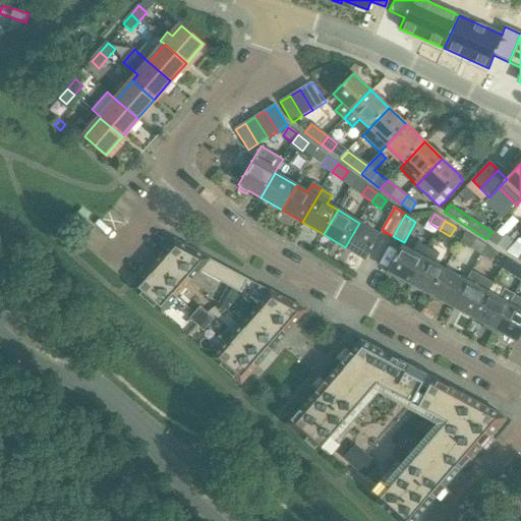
[(359,223),(345,247),(365,259),(380,235),(377,233),(359,223)]
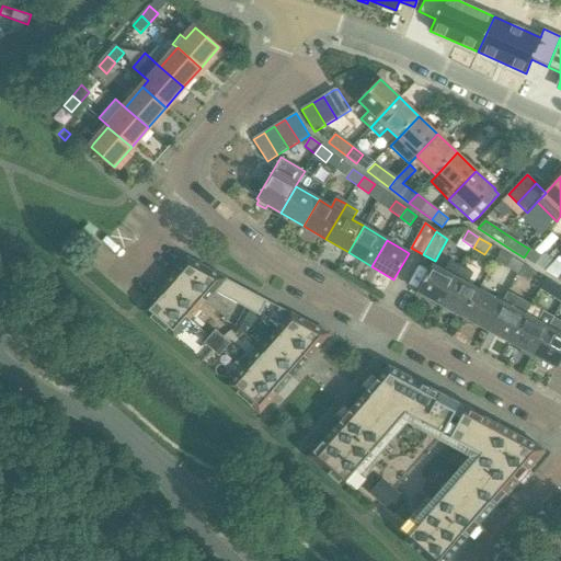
[(529,249),(524,258),(535,265),(540,256),(529,249)]
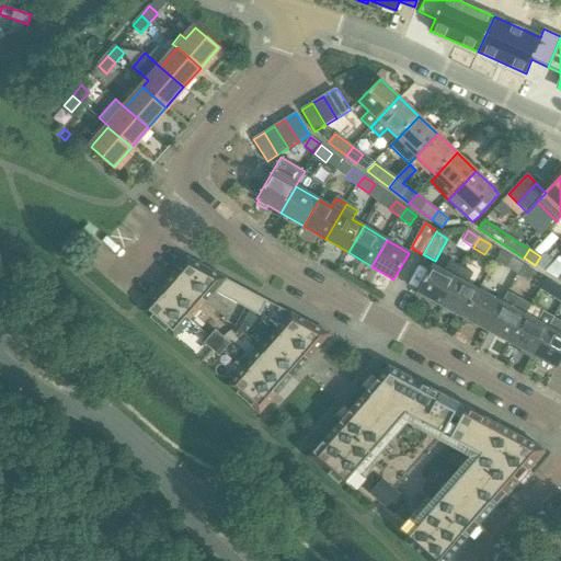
[(187,259),(174,274),(205,301),(215,292),(245,308),(253,294),(187,259)]
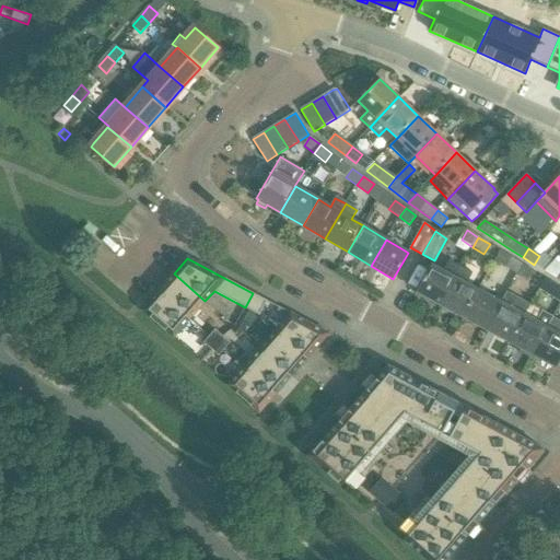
[(505,268),(516,275),(523,266),(512,258),(505,268)]
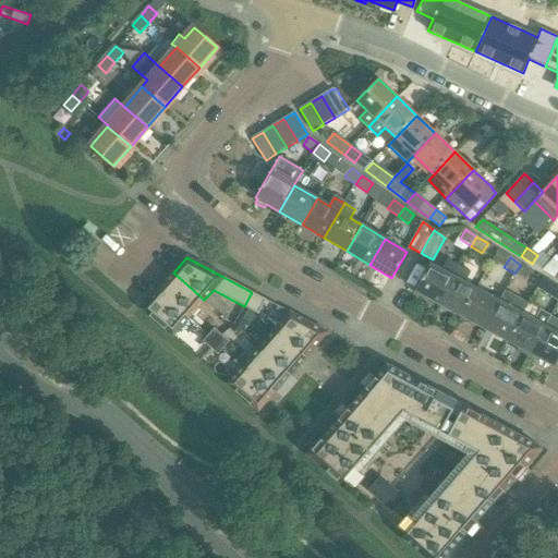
[(415,291),(439,304),(460,266),(448,259),(443,270),(429,264),(415,291)]
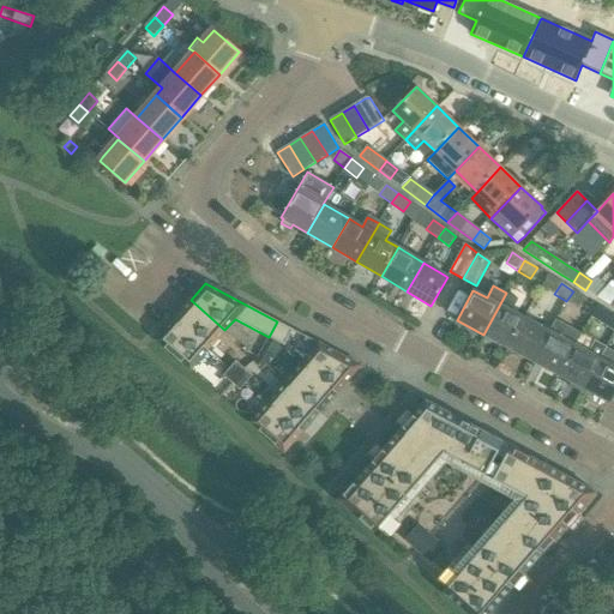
[(573,292),(566,301),(579,309),(585,299),(573,292)]
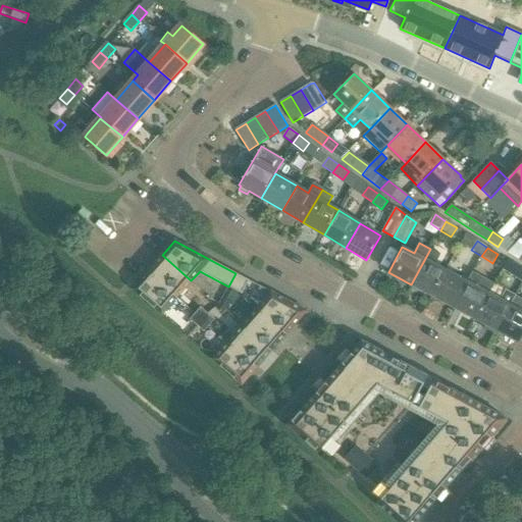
[(411,284),(432,296),(446,270),(435,264),(440,255),(430,249),(411,284)]
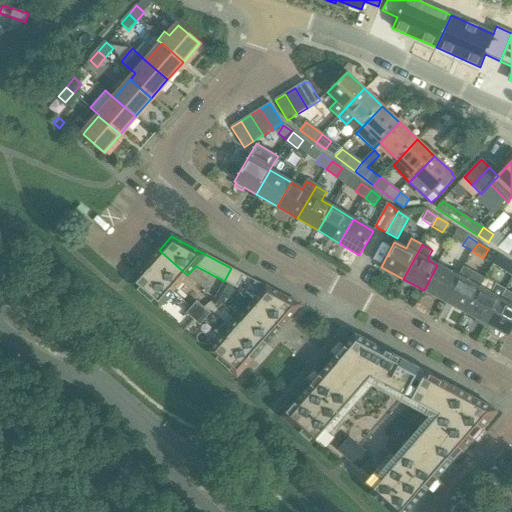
[(159,250),(145,266),(173,291),(187,275),(159,250)]
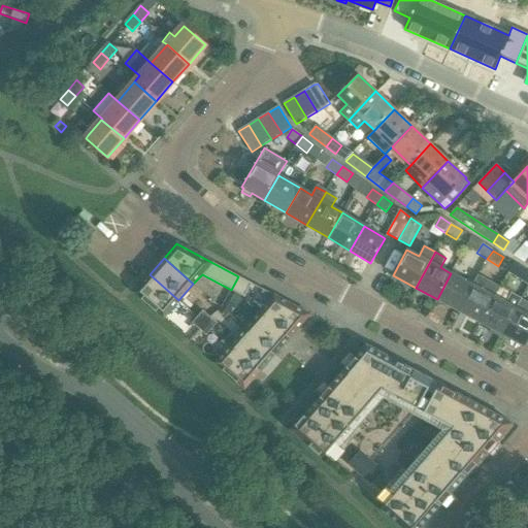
[(527,272),(514,264),(508,272),(527,285),(527,272)]
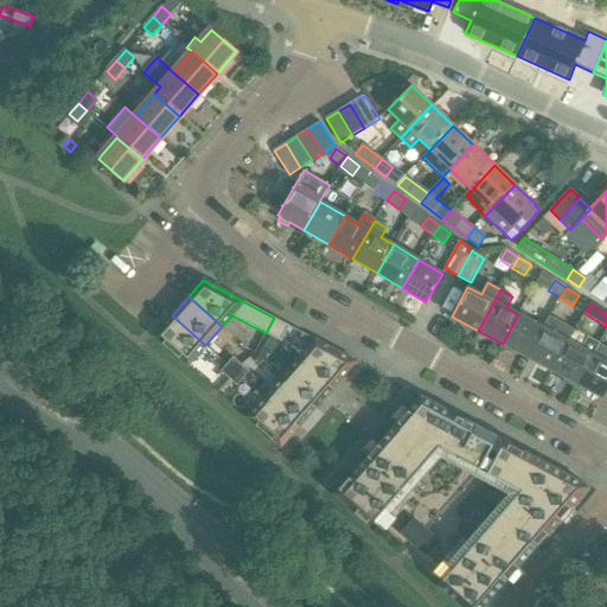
[(503,344),(528,357),(543,327),(518,314),(503,344)]
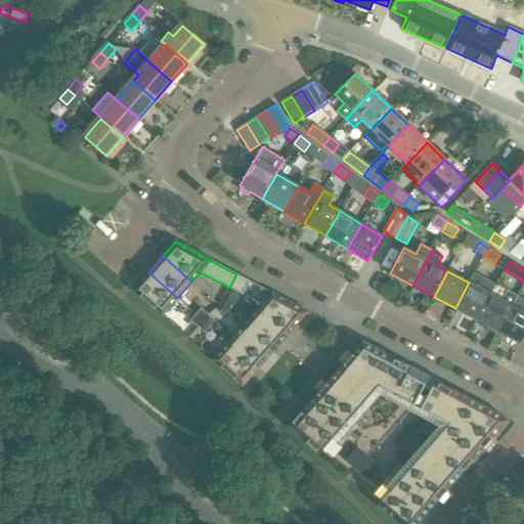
[(148,272),(133,290),(162,316),(177,298),(148,272)]
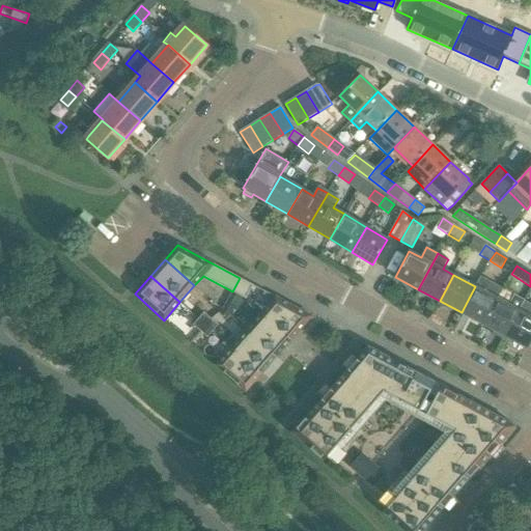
[(462,312),(483,325),(498,299),(503,288),(480,277),(475,286),(462,312)]
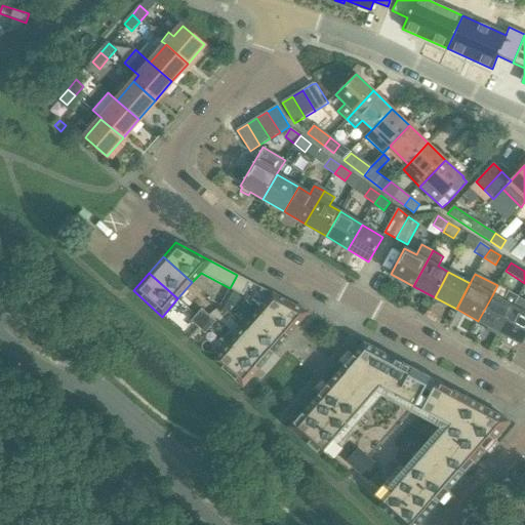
[(250,282),(241,277),(237,284),(246,289),(250,282)]
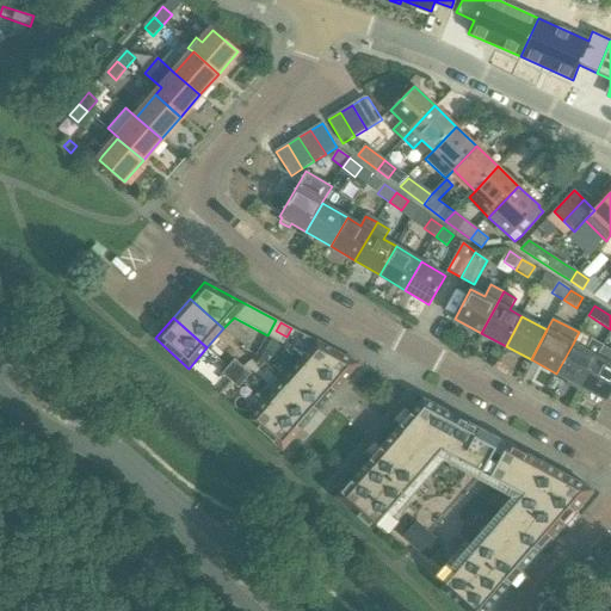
[(276,331),(272,338),(283,344),(287,337),(276,331)]
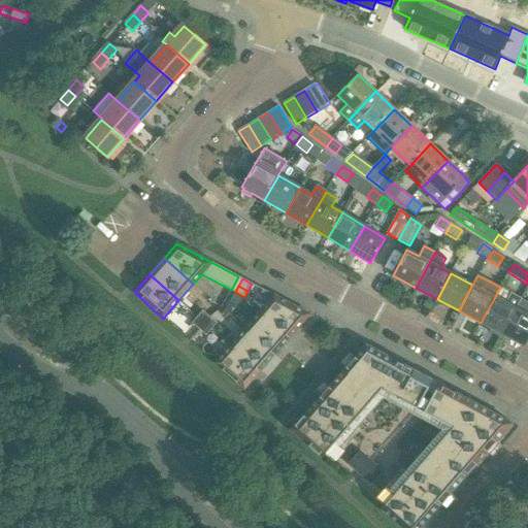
[(505,302),(495,297),(481,323),(502,334),(521,301),(522,299),(510,293),(505,302)]
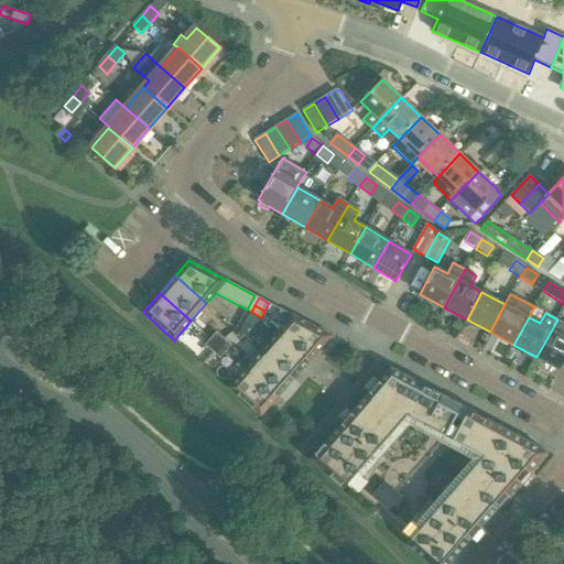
[(293,315),(277,334),(308,361),(331,336),(293,315)]
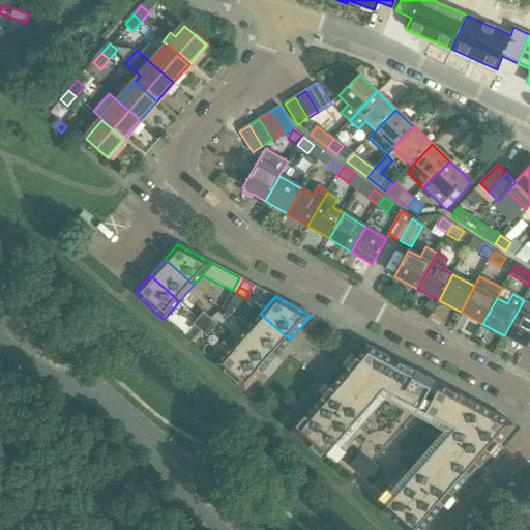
[(523,302),(504,335),(526,347),(529,340),(529,316),(529,314),(529,302),(524,300),(523,302)]
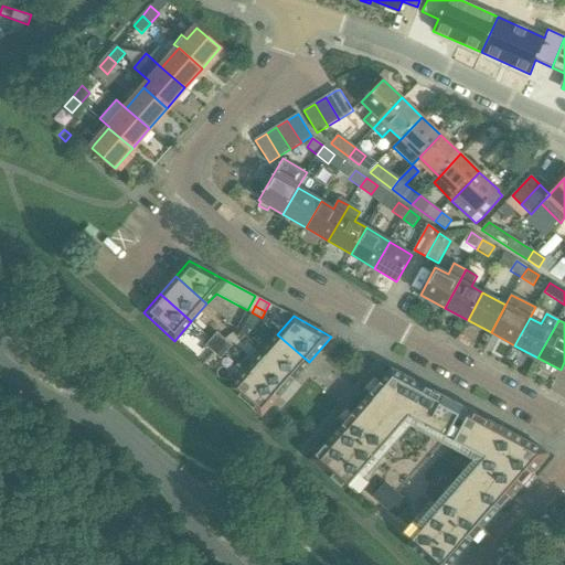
[(216,332),(211,339),(219,345),(224,339),(216,332)]
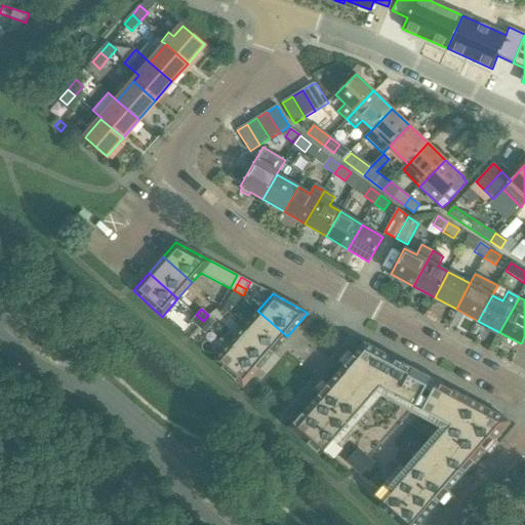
[(257,311),(243,327),(273,353),(287,336),(257,311)]
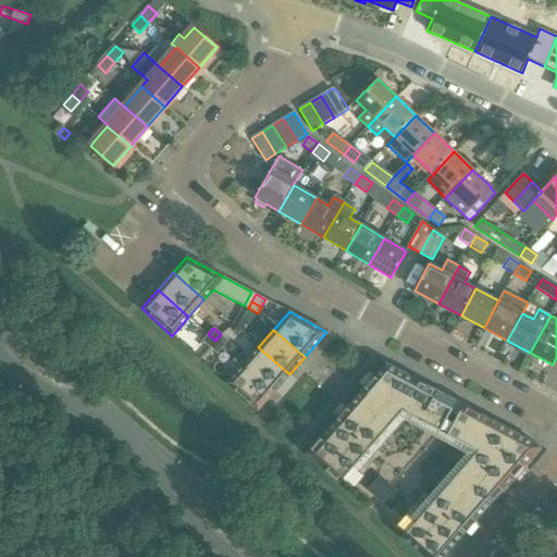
[(208,334),(202,341),(210,347),(215,341),(208,334)]
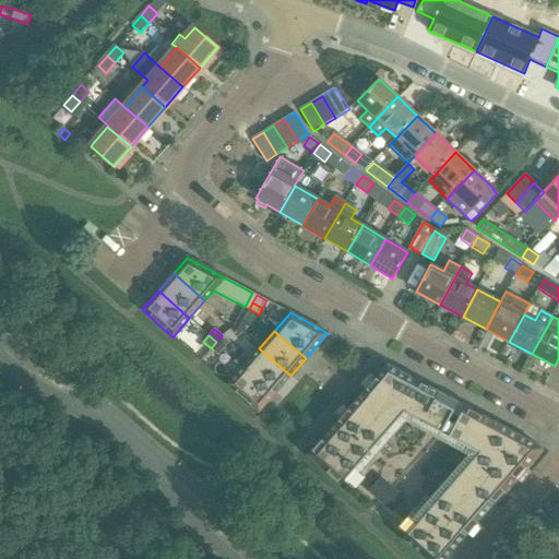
[(229,342),(222,335),(216,342),(224,348),(229,342)]
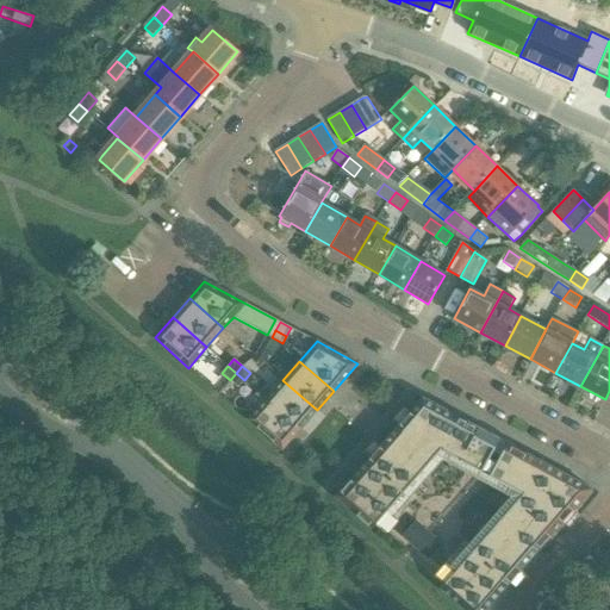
[(236,373),(230,380),(238,388),(244,380),(236,373)]
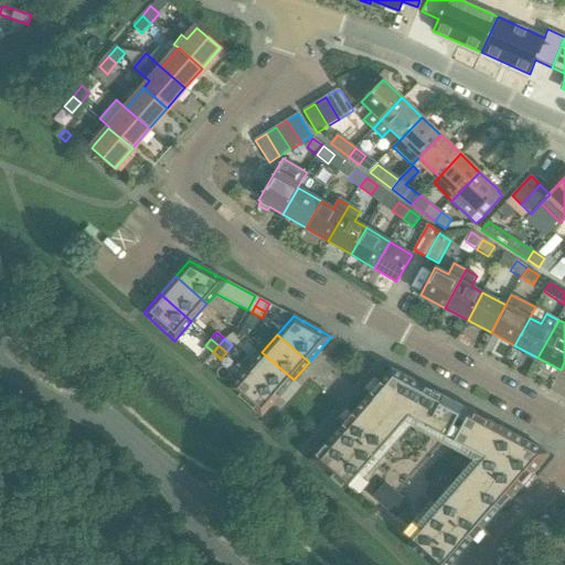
[(262,352),(246,370),(278,397),(294,380),(262,352)]
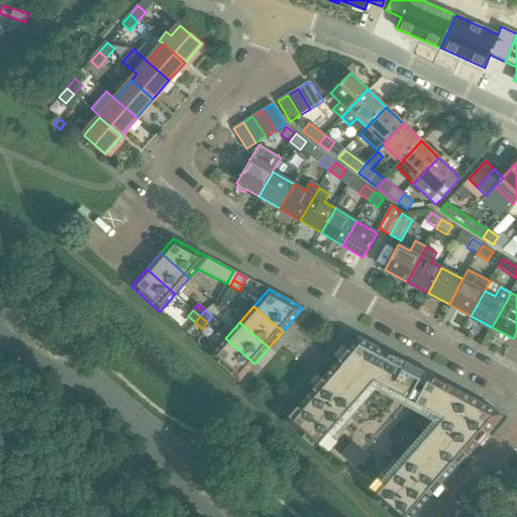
[(357,337),(285,421),(315,448),(374,382),(408,400),(423,373),(357,337)]
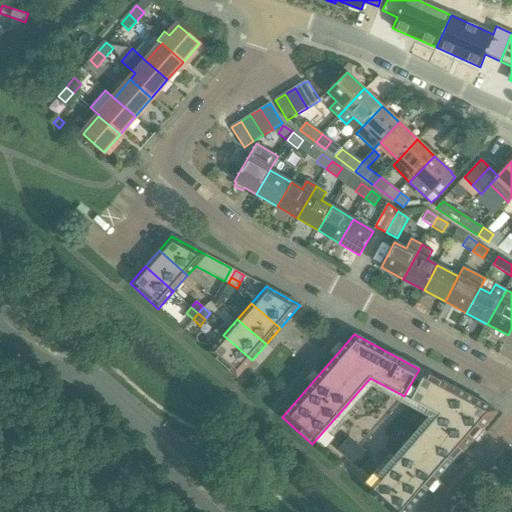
[(223,335),(208,352),(237,377),(252,360),(223,335)]
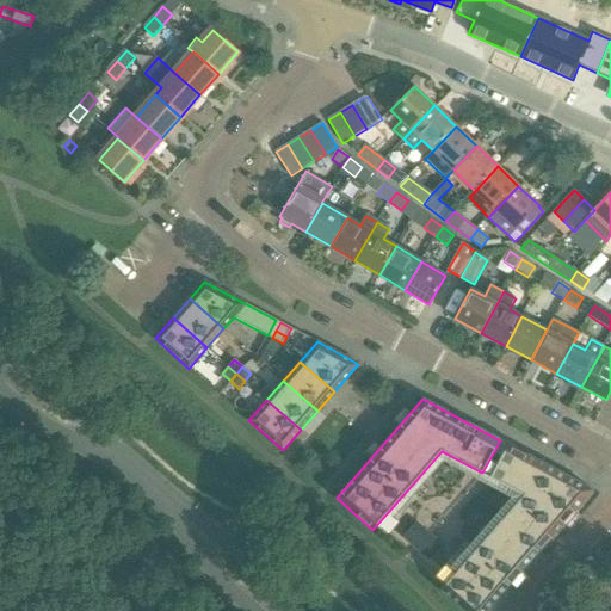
[(524,495),(440,590),(466,610),(485,610),(592,489),(507,444),(491,476),(524,495)]
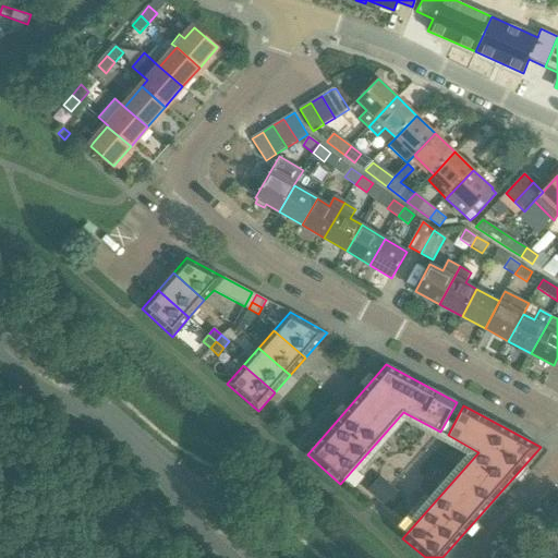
[(375,484),(368,490),(377,498),(384,492),(375,484)]
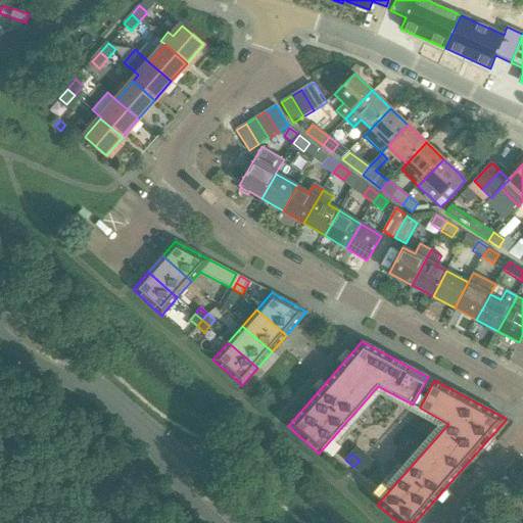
[(365,465),(359,472),(367,479),(373,472),(365,465)]
